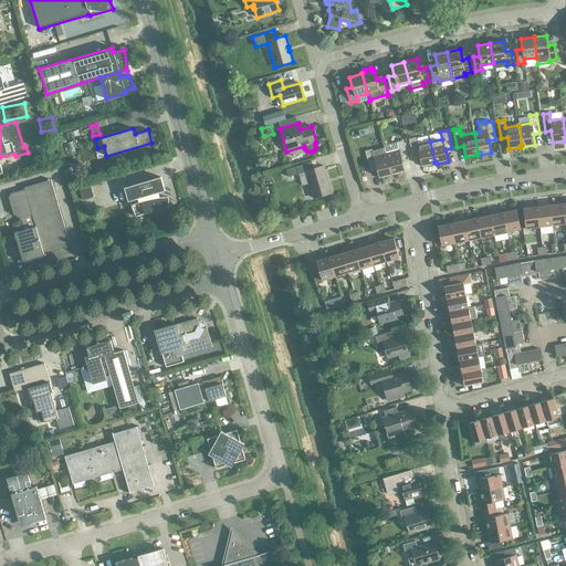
[(435,163),(430,142),(417,145),(416,138),(409,139),(412,157),(419,156),(422,167),(433,165),(433,163),(435,163)]
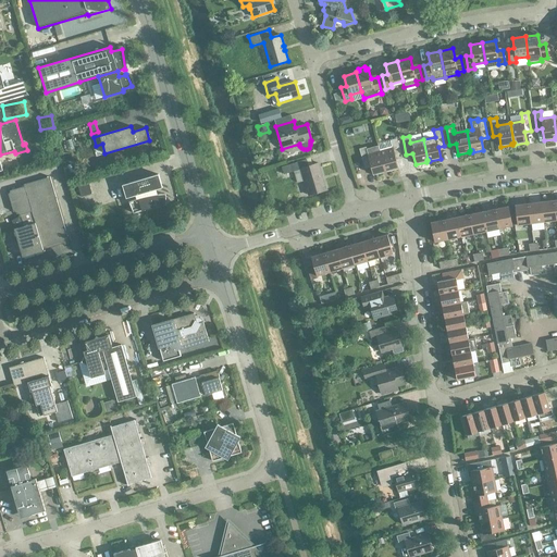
[(392,147),(380,151),(385,171),(386,170),(387,172),(398,169),(395,158),(401,156),(397,138),(390,140),(392,147)]
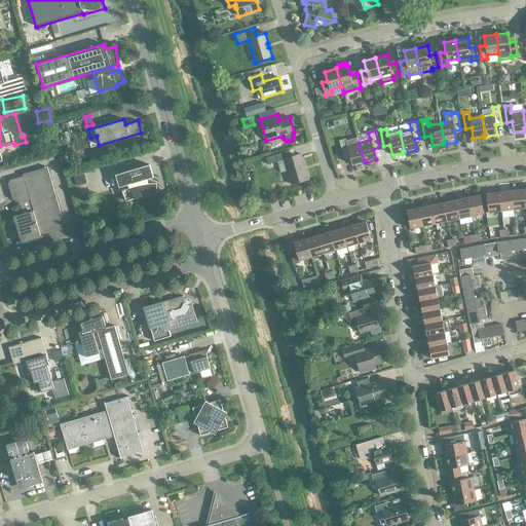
[(363,161),(364,161),(359,143),(358,138),(346,141),(345,139),(339,141),(343,157),(349,155),(352,166),(363,163),(363,161)]
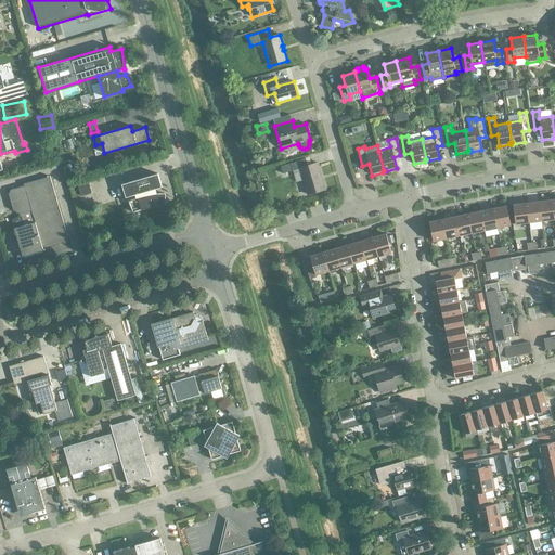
[(33,162),(47,160),(47,153),(31,154),(33,162)]
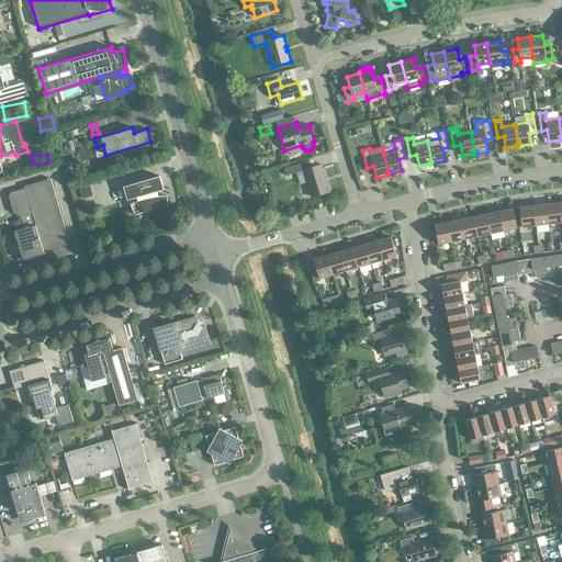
[(306,181),(308,195),(326,192),(322,165),(295,169),(298,182),(306,181)]
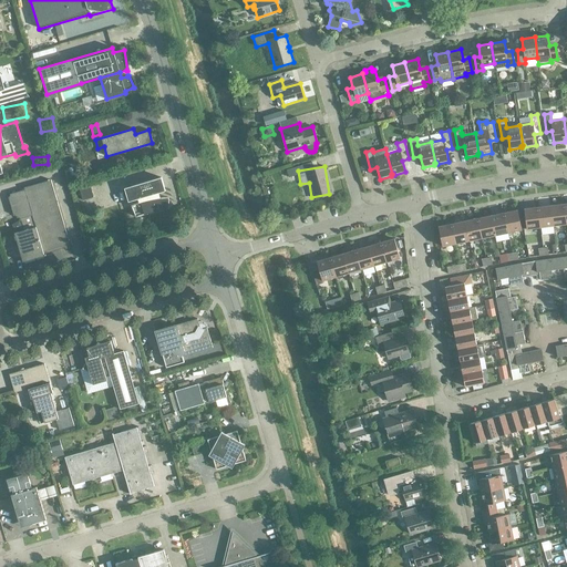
[(157,198),(161,198),(158,193),(165,191),(161,177),(124,188),(129,202),(137,199),(140,203),(142,202),(144,202),(146,200),(150,199),(152,199),(155,198),(157,198)]
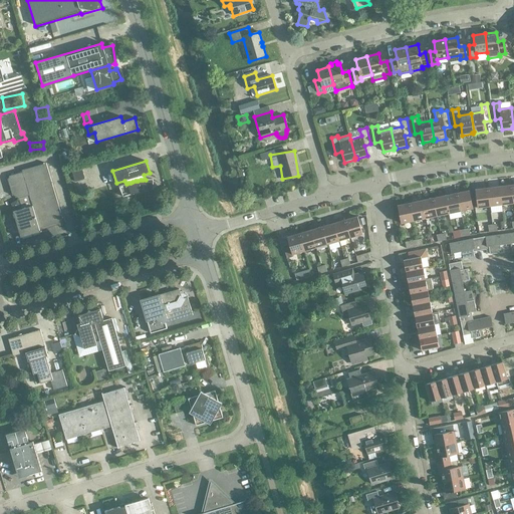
[(39,230),(59,225),(59,226),(65,224),(63,218),(62,219),(46,164),(22,171),(22,173),(9,177),(8,179),(7,179),(12,196),(13,195),(18,198),(18,199),(29,196),(32,206),(39,230)]
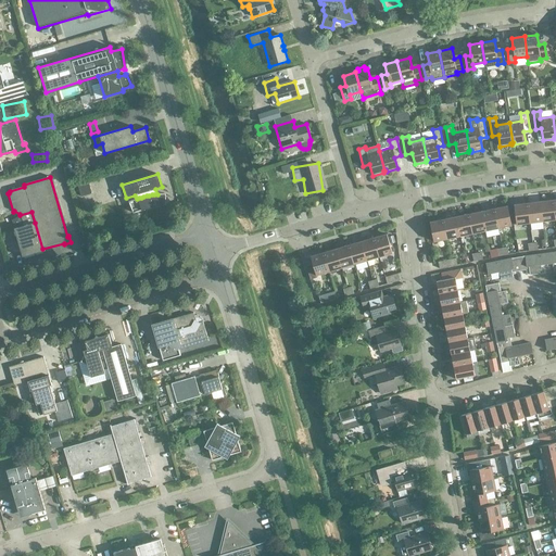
[(80,197),(91,193),(89,184),(78,187),(80,197)]
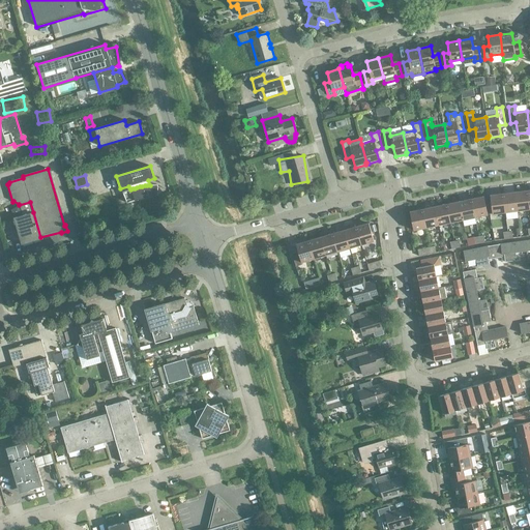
[(133,188),(130,189),(122,193),(126,203),(157,194),(157,185),(150,185),(147,185),(145,185),(142,186),(140,186),(137,187),(135,188),(133,188)]
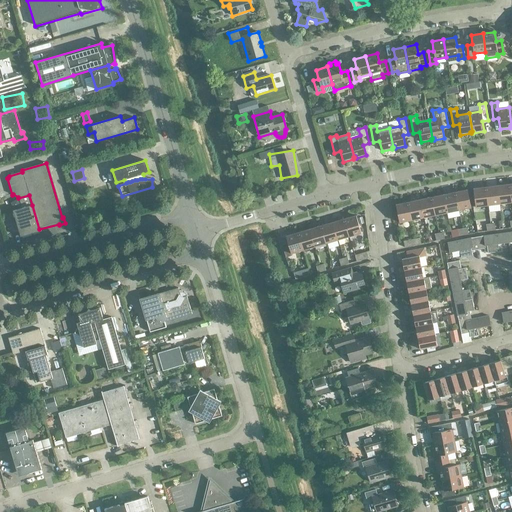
[(511,202),(509,184),(497,186),(500,204),(511,202)]
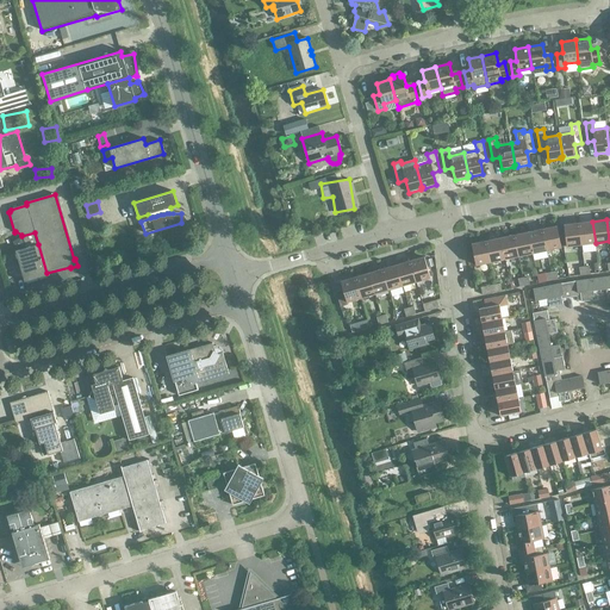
[(592,222),(578,223),(582,244),(596,243),(592,222)]
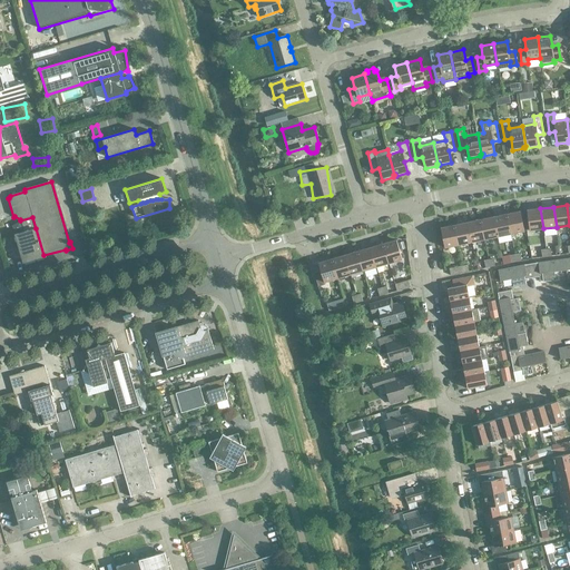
[(543,228),(540,208),(527,210),(529,231),(543,228)]
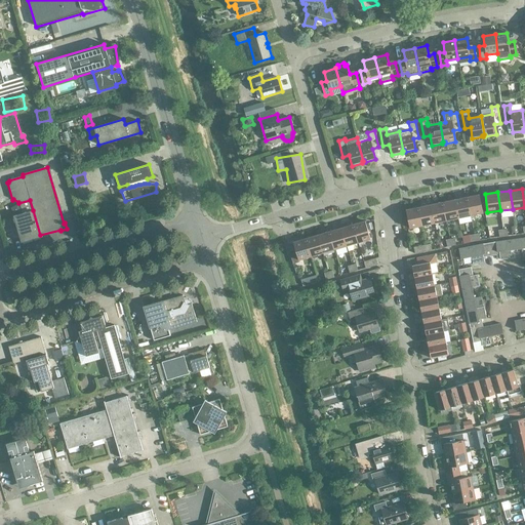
[(467,197),(471,215),(483,212),(479,195),(467,197)]
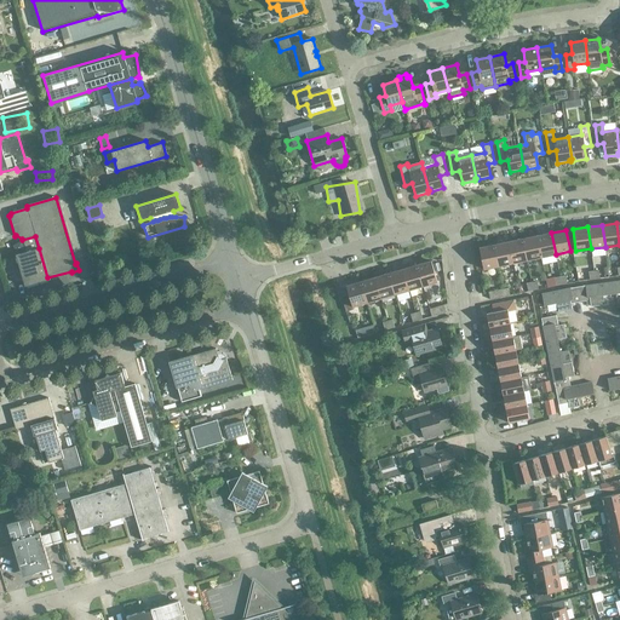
[(551,233),(537,236),(541,258),(556,254),(551,233)]
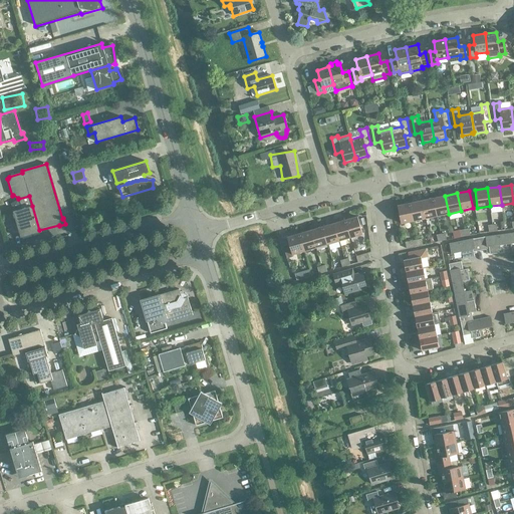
[(437,216),(449,214),(445,196),(433,198),(437,216)]
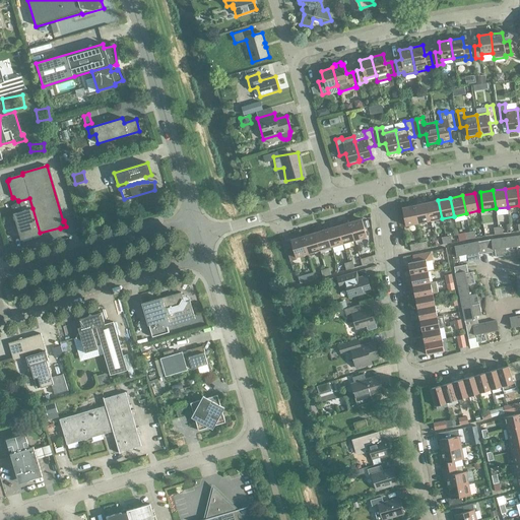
[(438,200),(427,203),(430,220),(442,218),(438,200)]
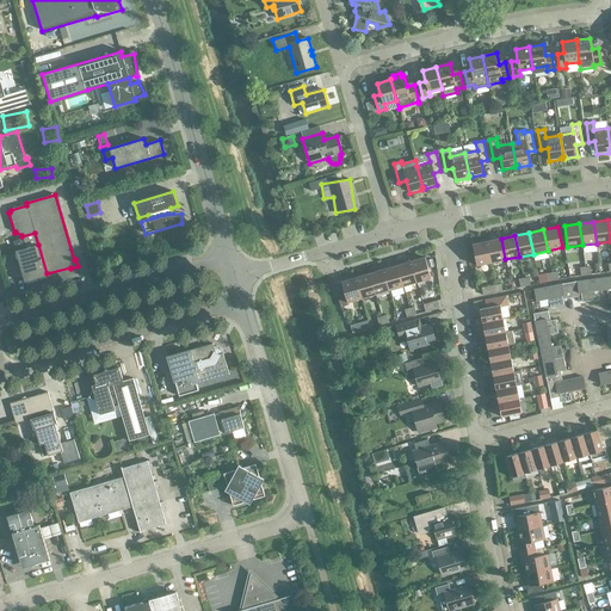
[(501,239),(487,241),(492,263),(505,259),(501,239)]
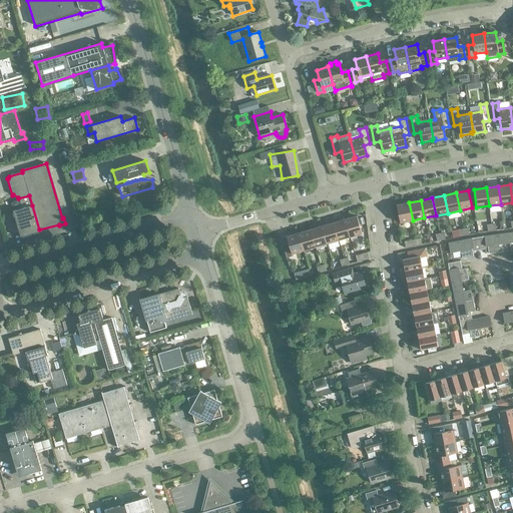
[(413,220),(409,202),(396,205),(400,222),(413,220)]
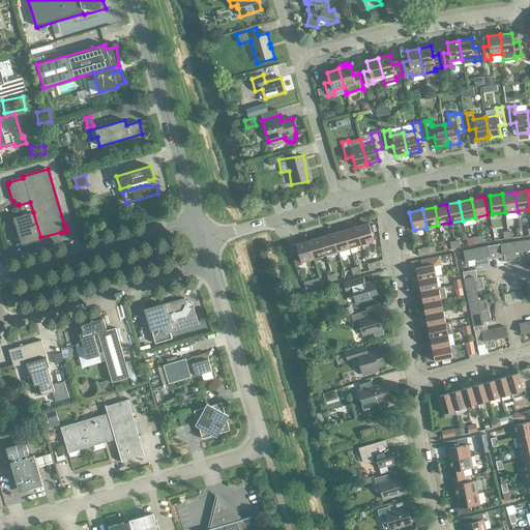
[(22,245),(42,239),(42,238),(41,238),(40,237),(33,212),(13,218),(22,245)]
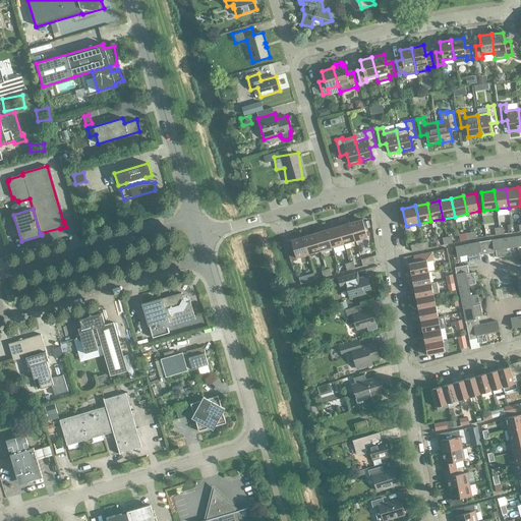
[(362,220),(350,223),(355,240),(367,237),(362,220)]
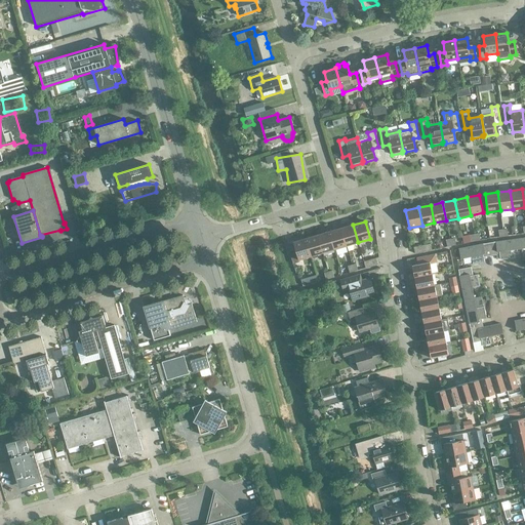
[(358,242),(353,225),(340,229),(346,246),(358,242)]
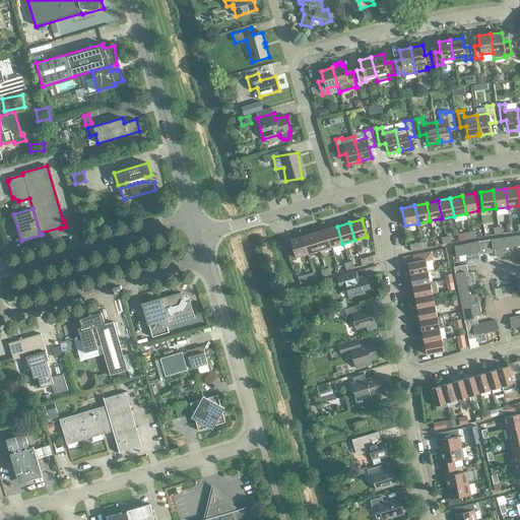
[(337,226),(326,230),(331,247),(342,244),(337,226)]
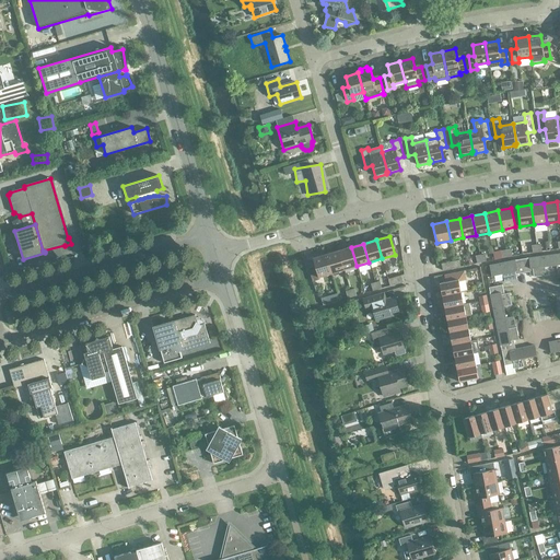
[(338,251),(343,270),(357,266),(351,247),(338,251)]
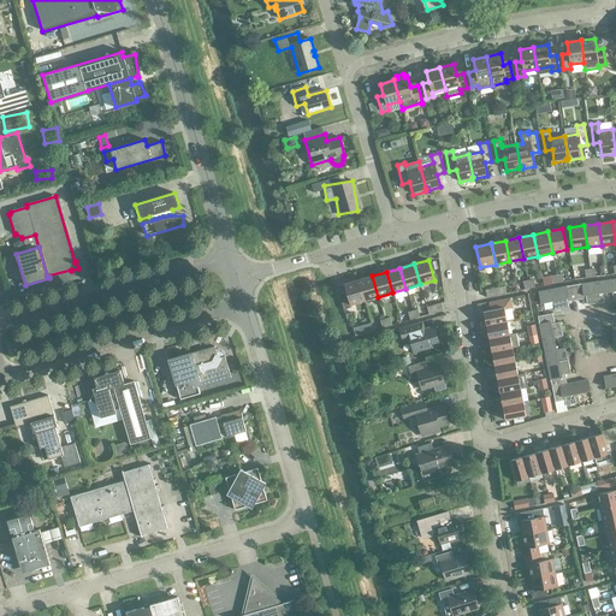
[(372,276),(359,280),(365,301),(378,297),(372,276)]
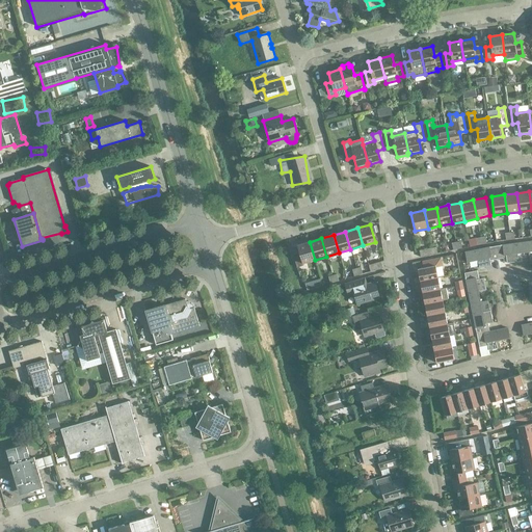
[(299,253),(293,255),(297,267),(303,266),(302,263),(315,260),(310,242),(297,245),(299,253)]
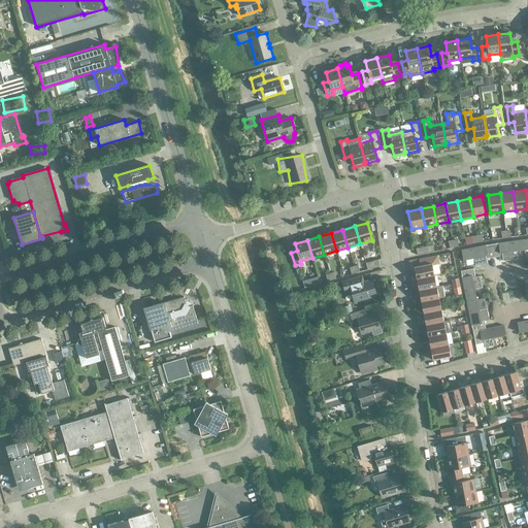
[(514,252),(524,250),(523,240),(492,244),(494,257),(502,256),(503,261),(515,260),(514,252)]
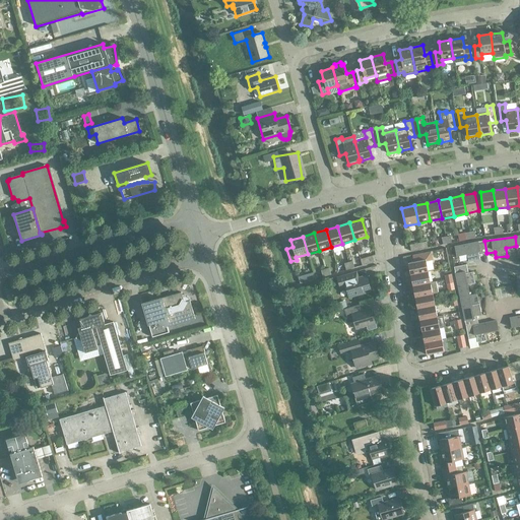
[(486,253),(484,241),(454,247),(456,256),(467,254),(468,262),(479,260),(478,255),(486,253)]
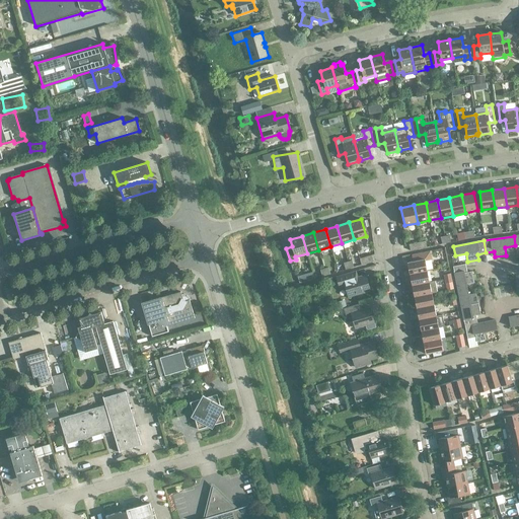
[(423,248),(421,242),(409,244),(410,250),(423,248)]
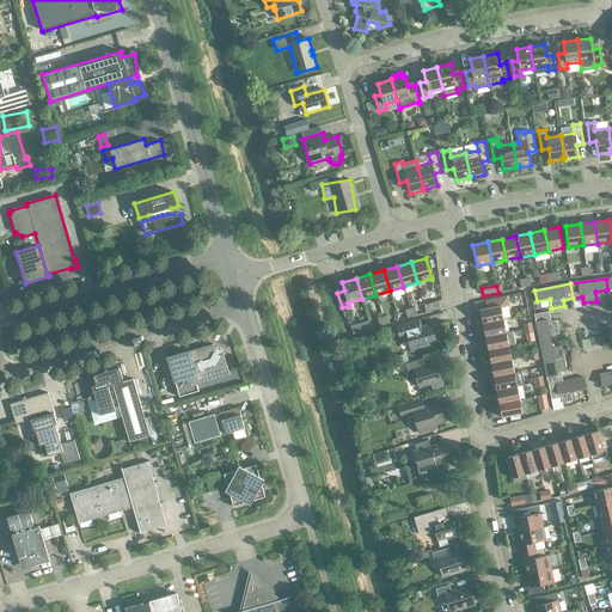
[(503,319),(501,307),(509,306),(507,297),(485,301),(487,308),(481,310),(483,323),(503,319)]
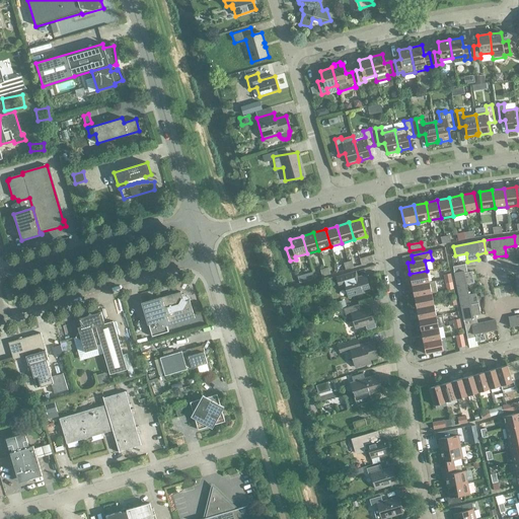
[(373,262),(372,255),(359,258),(361,265),(373,262)]
